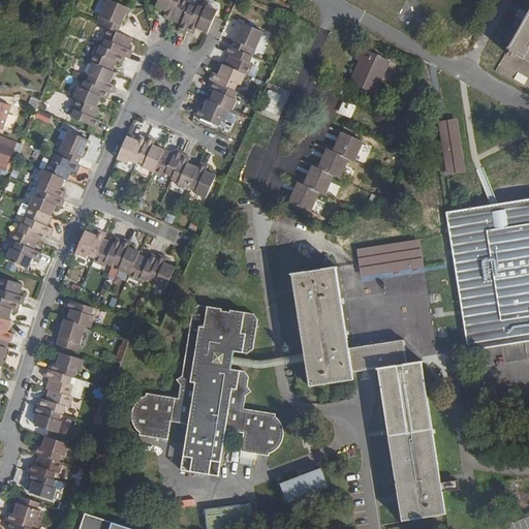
[(109,0),(98,24),(107,28),(118,33),(129,9),(109,0)]
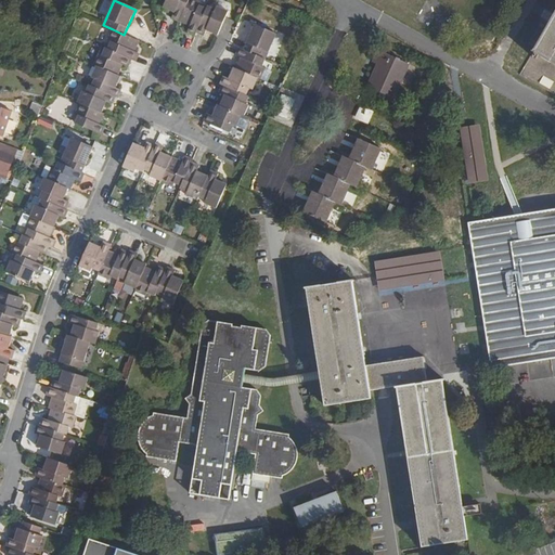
[(189,0),(167,0),(164,8),(175,12),(171,18),(180,23),(189,0)]
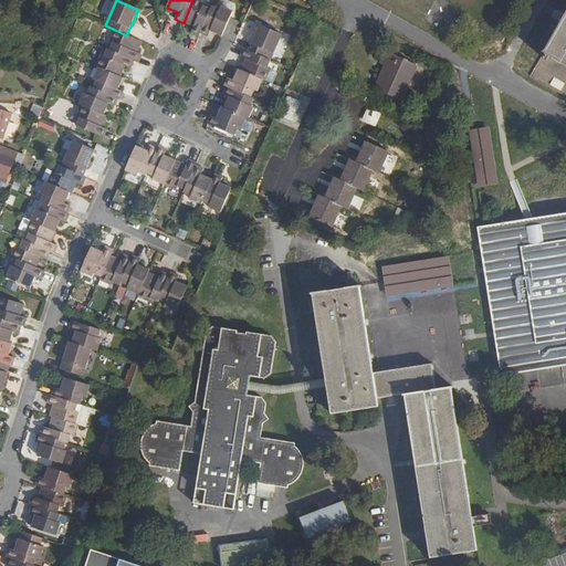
[(200,33),(211,10),(205,7),(206,3),(198,0),(192,0),(184,23),(194,28),(191,33),(199,37),(200,33)]
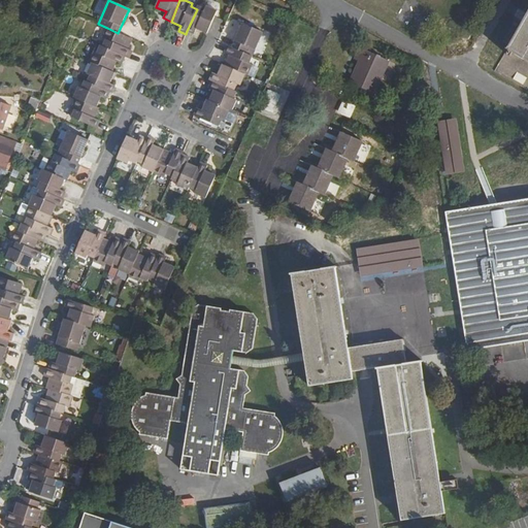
[(207,34),(209,29),(218,11),(206,6),(205,9),(198,6),(197,9),(187,31),(194,34),(197,30),(207,34)]
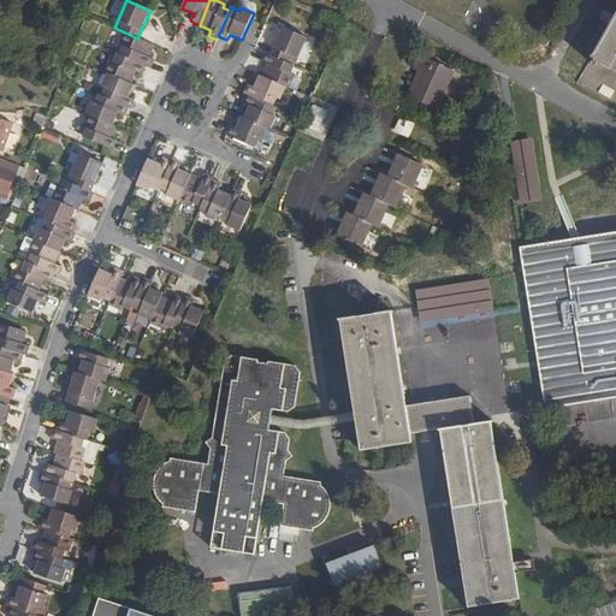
[(615,12),(578,82),(615,104),(615,100),(615,12)]
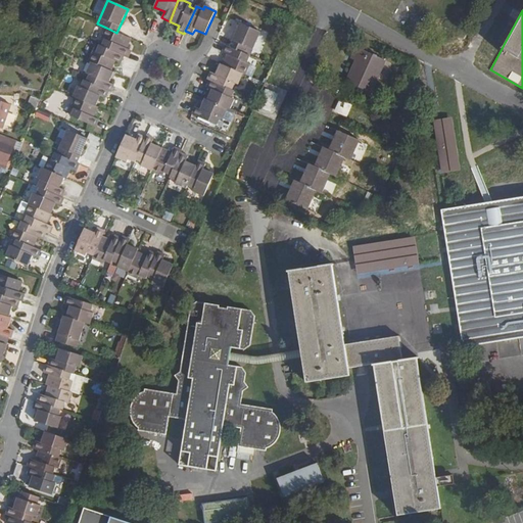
[(230,48),(250,56),(260,33),(241,25),(230,48)]
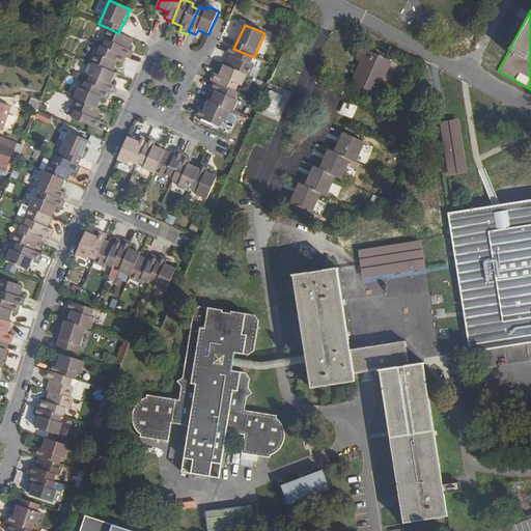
[(127,48),(131,38),(118,33),(108,28),(104,38),(106,40),(104,47),(127,57),(129,58),(132,50),(127,48)]
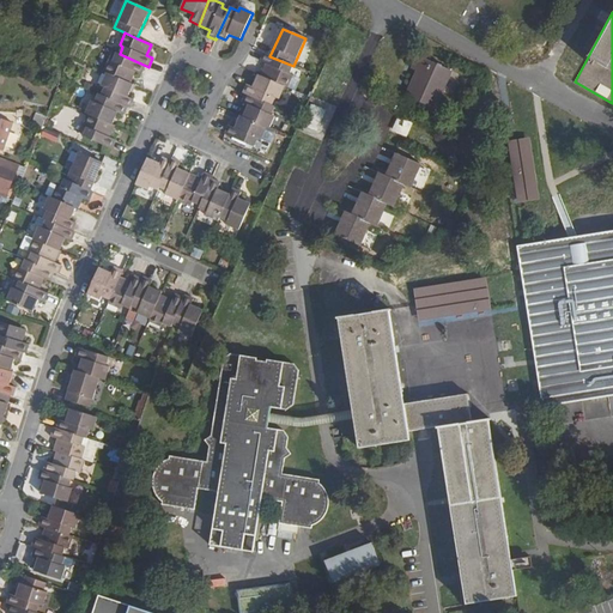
[(120,54),(116,53),(113,61),(109,60),(104,72),(107,73),(131,84),(135,72),(141,74),(146,66),(120,54)]
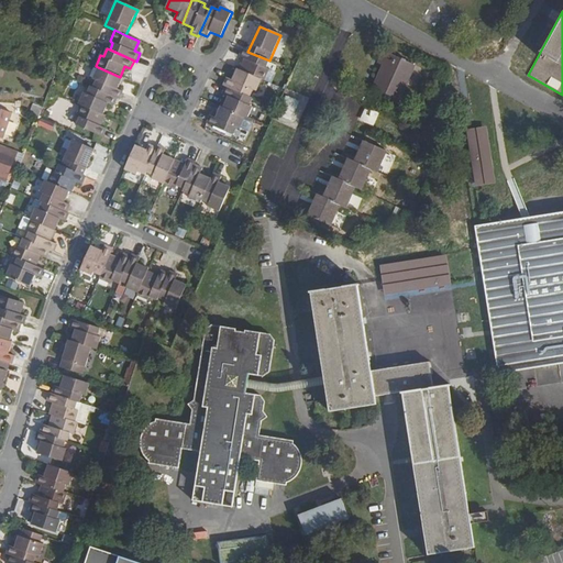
[(262,80),(264,81),(269,69),(266,68),(269,61),(247,52),(243,48),(239,57),(244,59),(240,69),(262,80)]
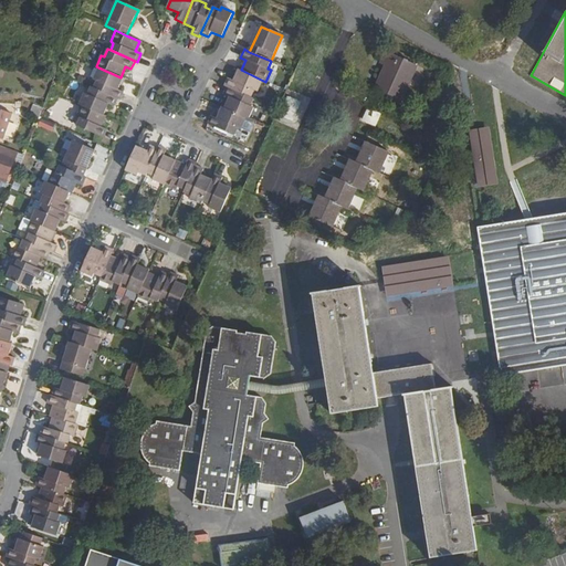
[(387,61),(383,69),(375,88),(400,100),(407,84),(402,82),(410,63),(385,52),(381,59),(387,61)]
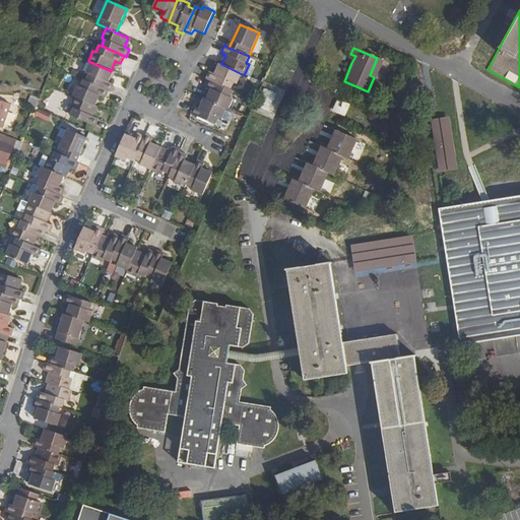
[(370,75),(374,77),(382,60),(377,58),(370,75)]
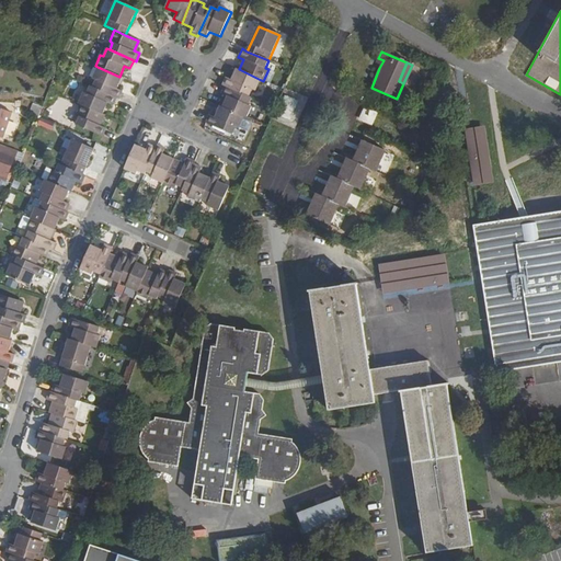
[(119,77),(98,67),(93,78),(96,79),(93,87),(117,98),(119,99),(123,91),(117,89),(122,77),(119,77)]
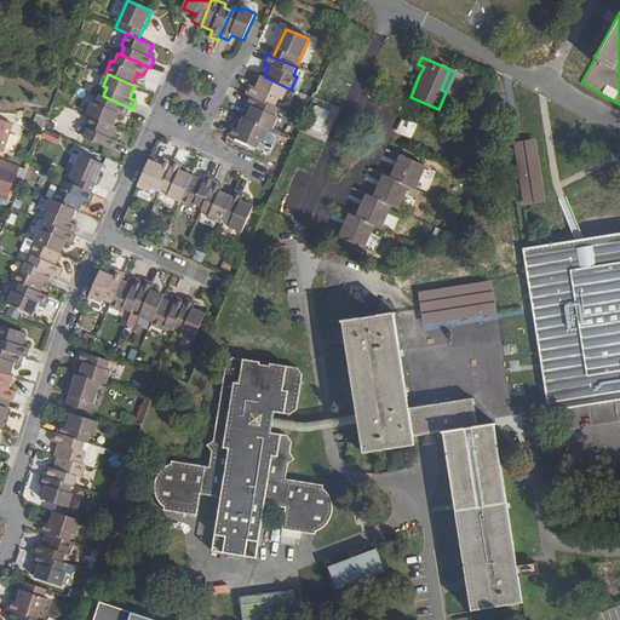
[(250,86),(246,95),(248,96),(275,108),(280,98),(282,99),(288,89),(264,76),(262,75),(256,89),(250,86)]
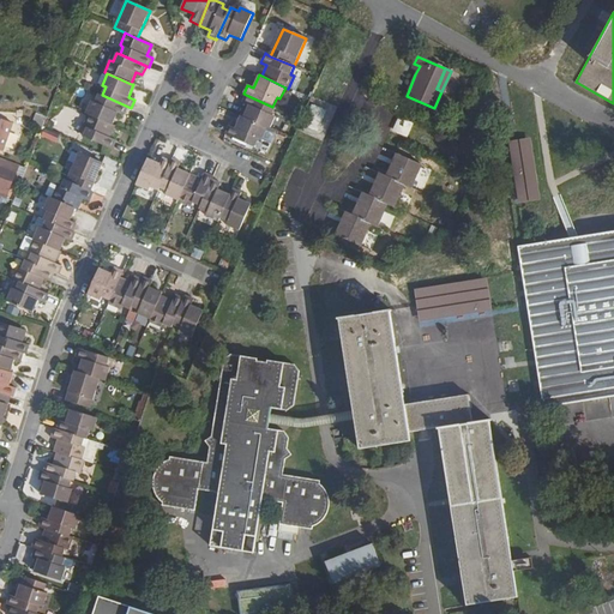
[(102,95),(98,94),(95,102),(91,101),(86,113),(89,115),(113,125),(118,113),(124,115),(128,107),(102,95)]
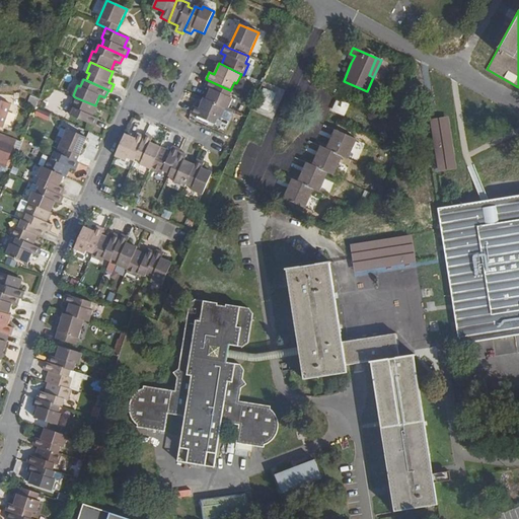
[(226,108),(228,109),(232,98),(229,97),(232,90),(230,90),(208,80),(205,87),(210,89),(206,99),(226,108)]
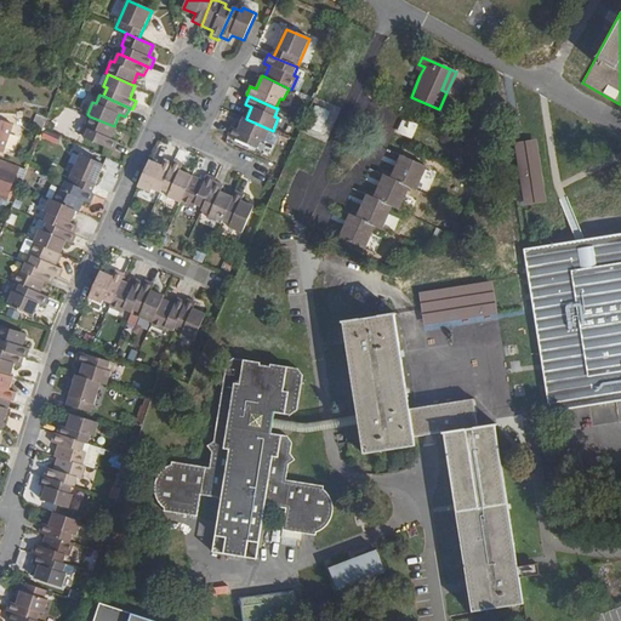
[(319,132),(329,109),(314,104),(306,126),(319,132)]
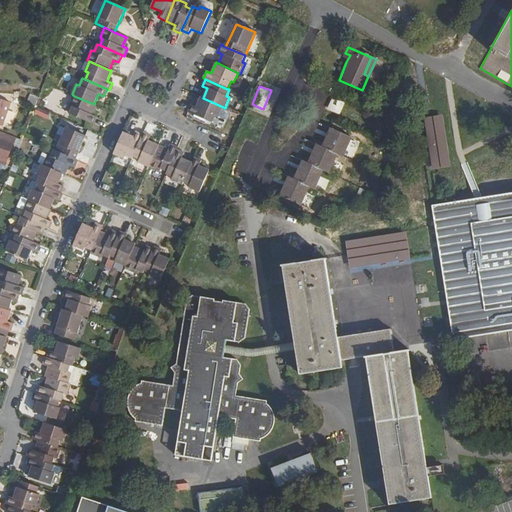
[(35,104),(38,97),(29,94),(27,100),(35,104)]
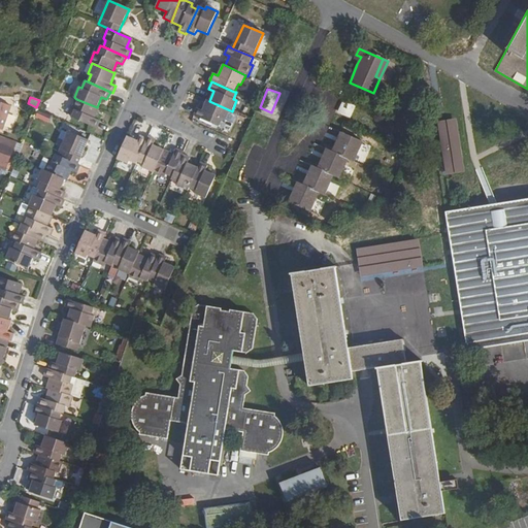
[(97,107),(76,99),(72,108),(75,110),(72,118),(96,128),(99,121),(95,119),(99,108),(97,107)]
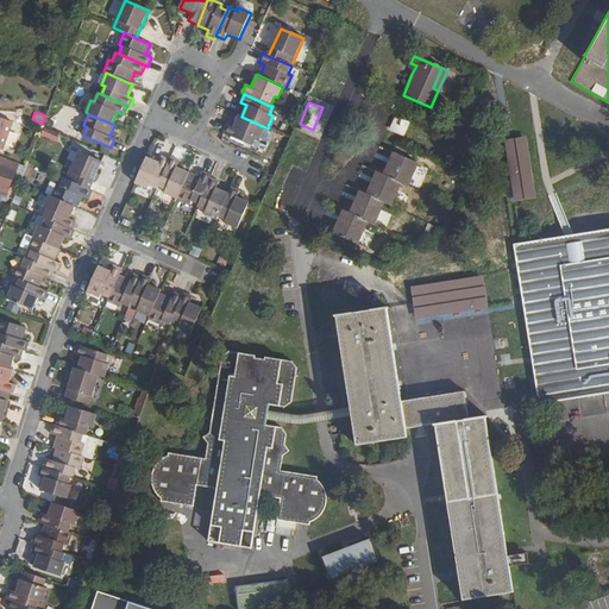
[(388,130),(403,137),(410,121),(394,114),(388,130)]
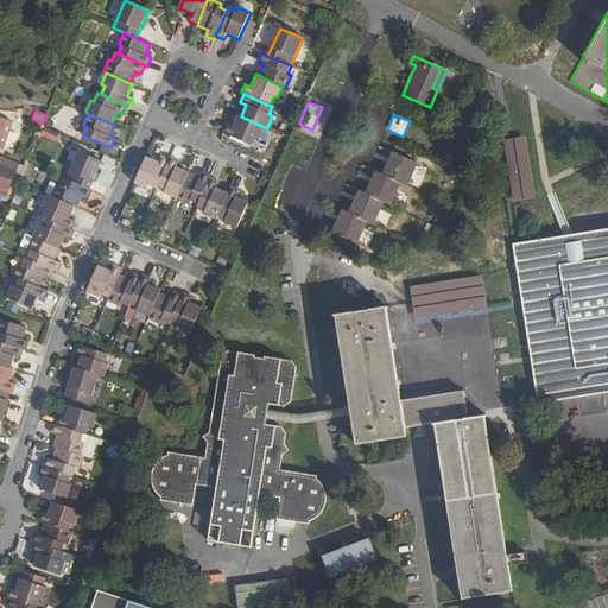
[(241,116),(239,115),(233,127),(228,125),(223,134),(251,146),(255,138),(259,139),(265,127),(241,116)]
